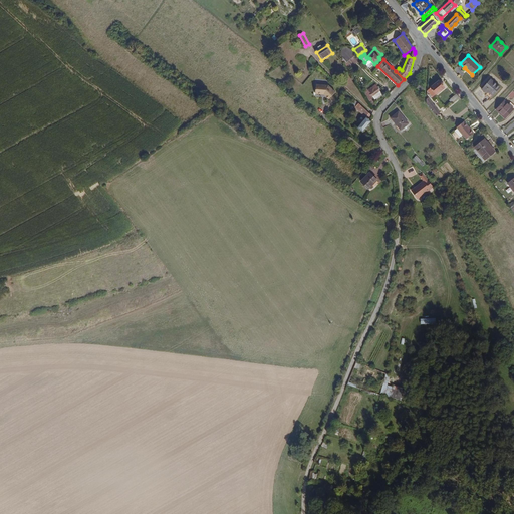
[(492,96),(499,88),(490,79),(483,87),(492,96)]
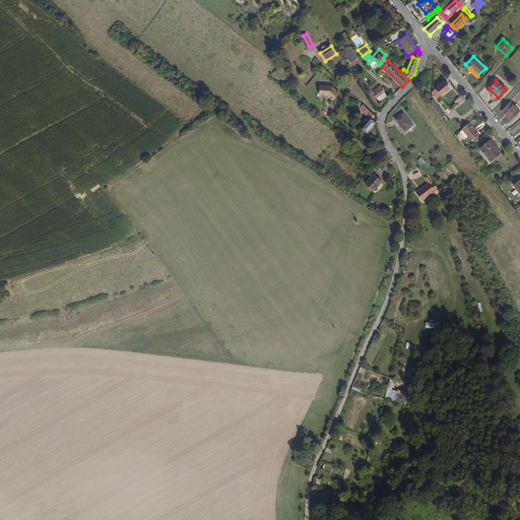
[(438,99),(449,89),(446,85),(444,83),(444,82),(434,90),(432,90),(432,93),(434,93),(438,99)]
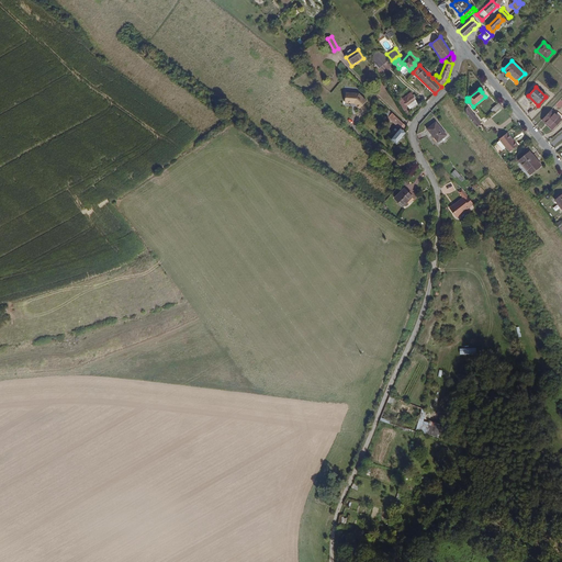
[(418,98),(413,90),(409,93),(411,94),(411,93),(415,100),(418,98)]
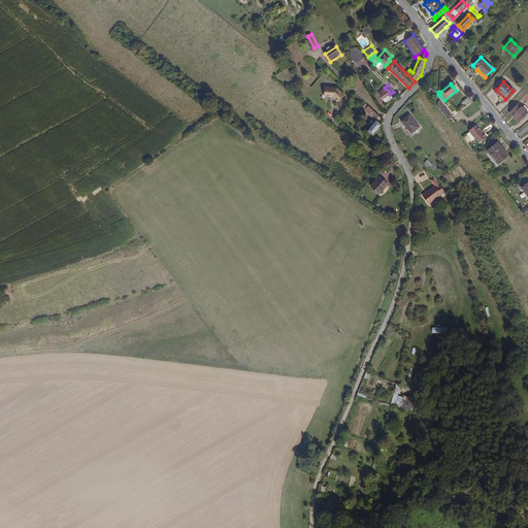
[(344,95),(337,88),(324,87),(324,96),(332,97),(337,101),(344,95)]
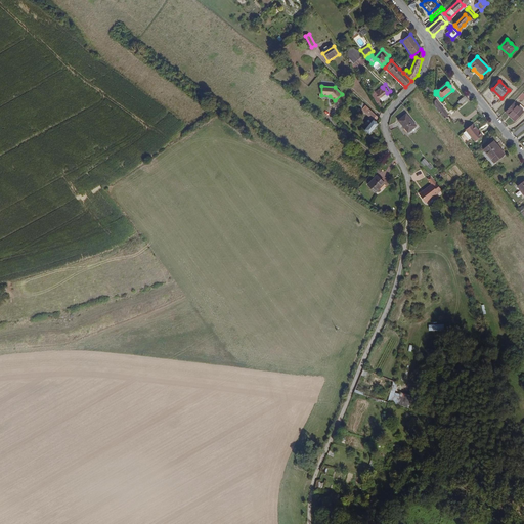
[(380,98),(387,93),(383,87),(383,88),(375,93),(372,95),(376,101),(380,98)]
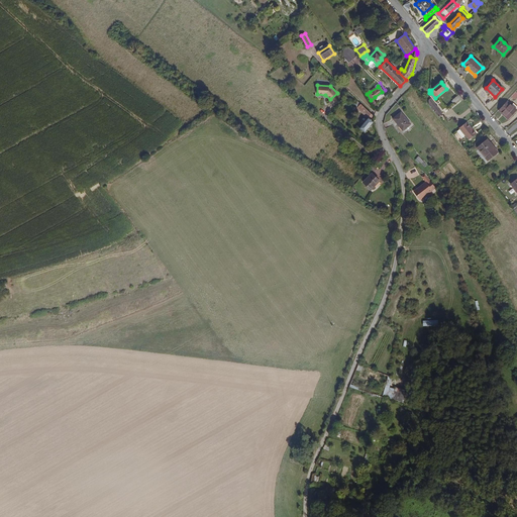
[(377,101),(385,95),(382,92),(375,97),(377,101)]
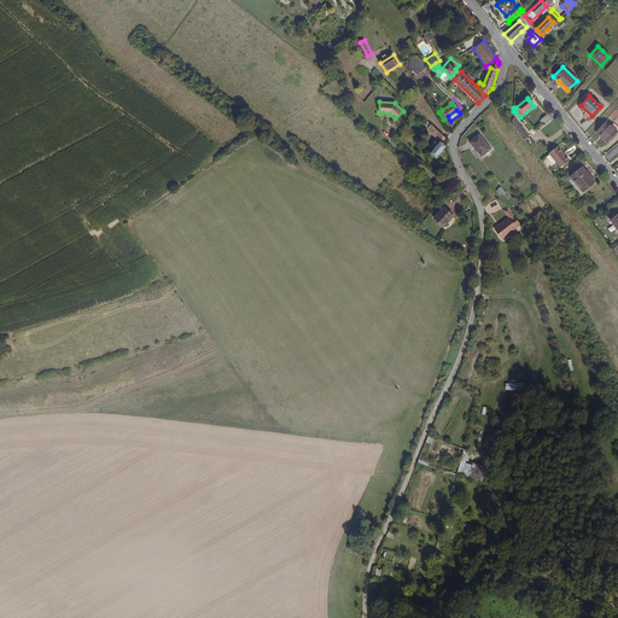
[(544,123),(552,117),(548,114),(541,120),(544,123)]
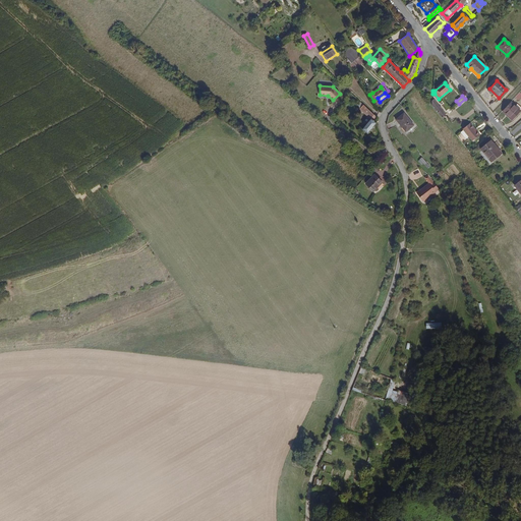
[(447,115),(435,99),(432,101),(432,106),(443,118),(447,115)]
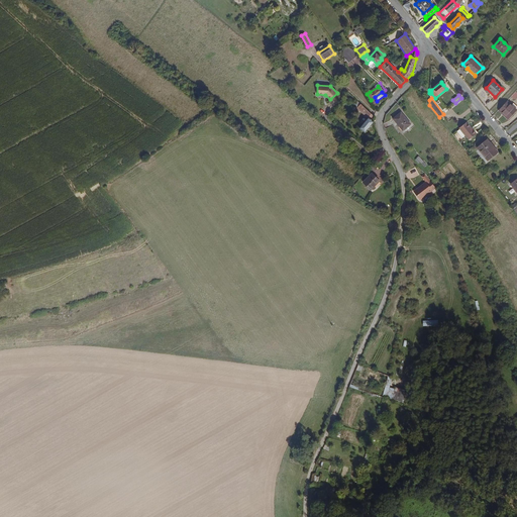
[(516,110),(506,101),(498,110),(502,113),(508,119),(516,110)]
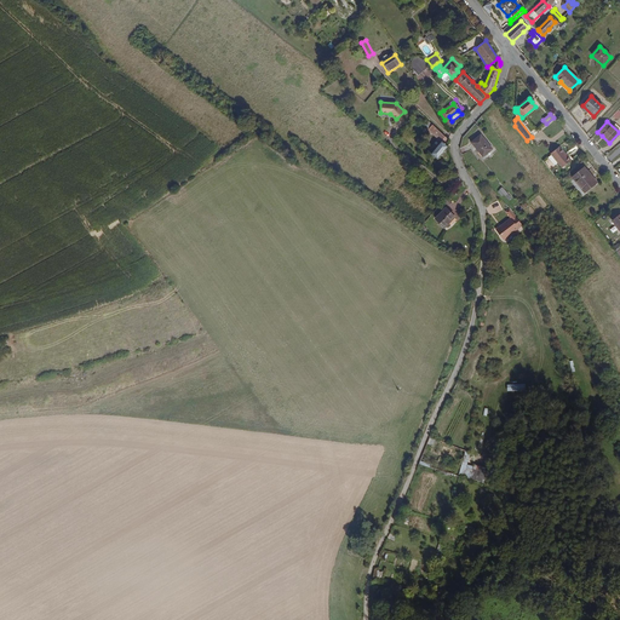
[(446,137),(432,125),(428,131),(441,142),(446,137)]
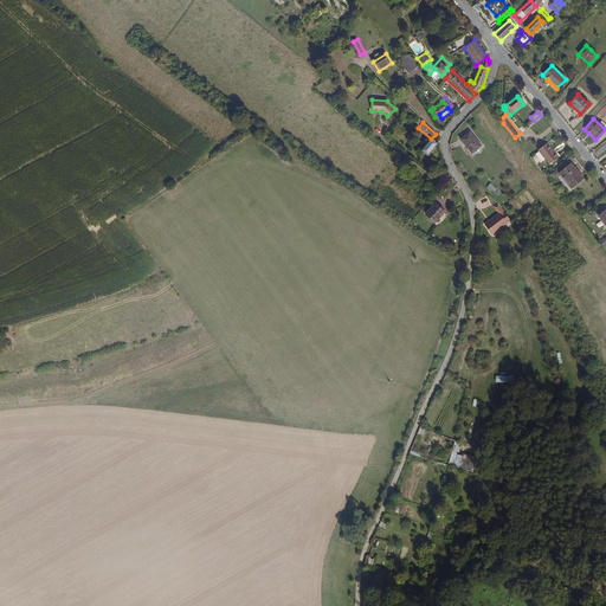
[(481,147),(469,133),(459,140),(471,154),(481,147)]
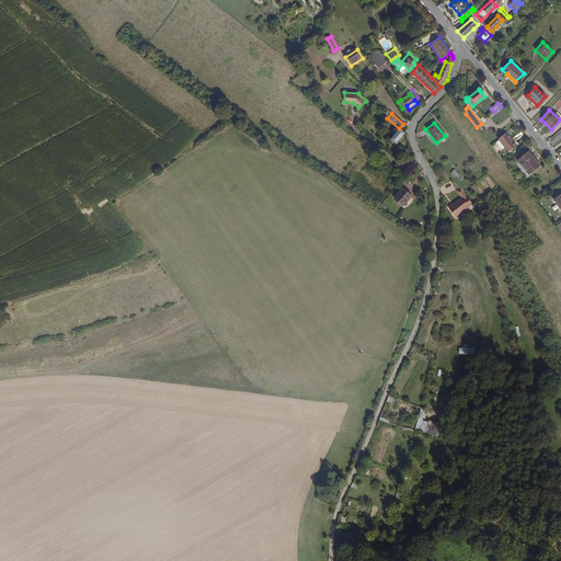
[(396,144),(405,133),(403,129),(405,127),(405,126),(403,124),(399,128),(390,139),(396,144)]
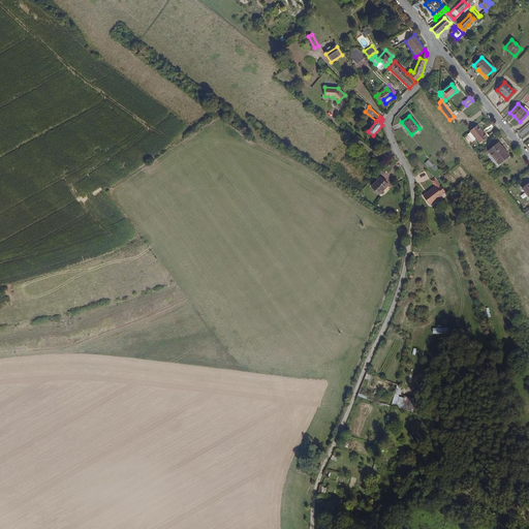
[(470,131),(479,143),(488,136),(477,125),(470,131)]
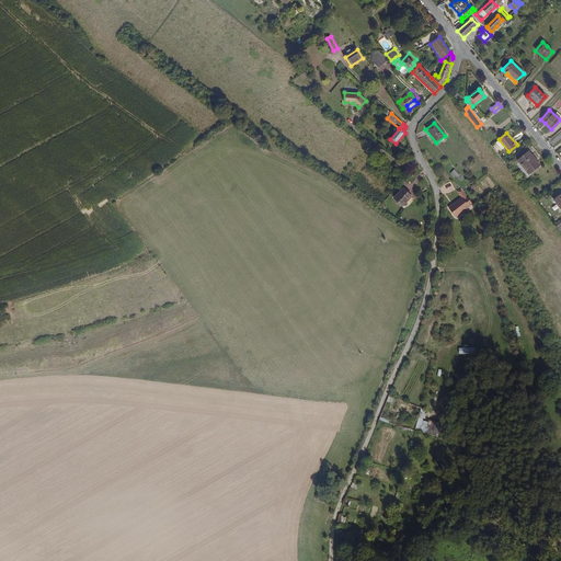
[(539,165),(528,151),(517,160),(529,174),(539,165)]
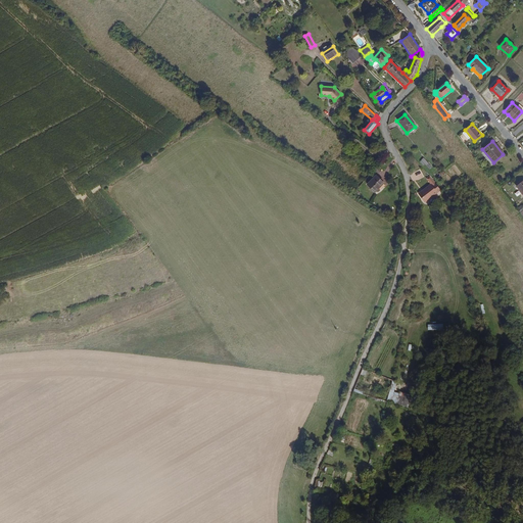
[(420,161),(428,171),(432,167),(424,158),(420,161)]
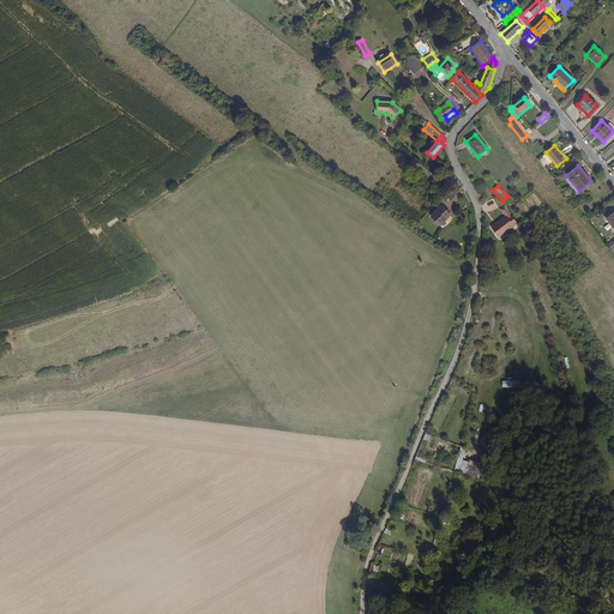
[(452,217),(441,205),(429,215),(438,223),(443,220),(446,222),(452,217)]
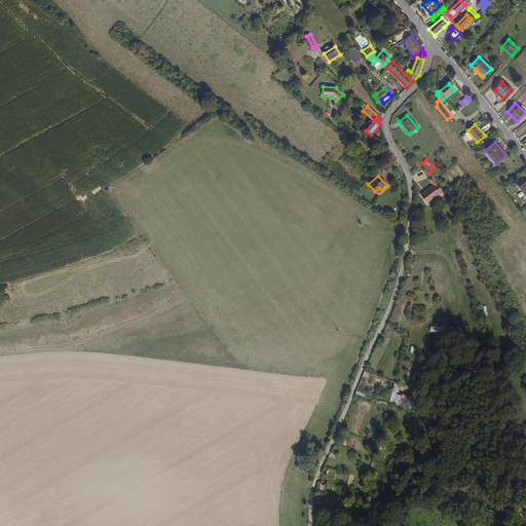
[(435,180),(431,177),(429,180),(434,185),(420,194),(427,203),(443,191),(435,180)]
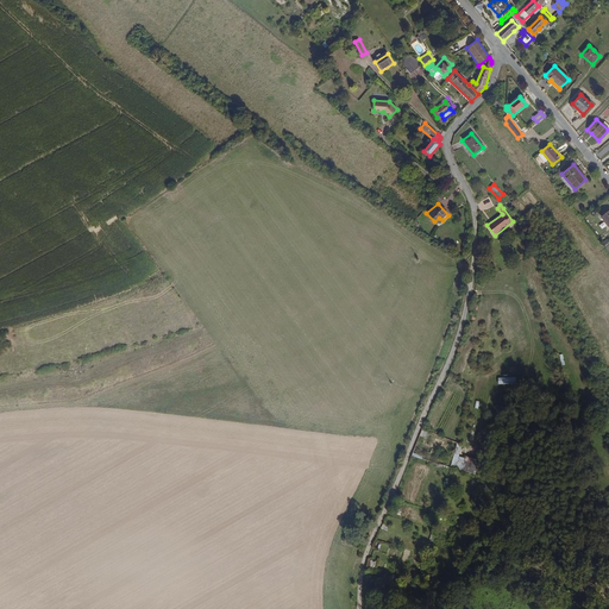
[(479,460),(466,457),(464,463),(458,460),(462,447),(457,446),(451,468),(476,475),(479,460)]
